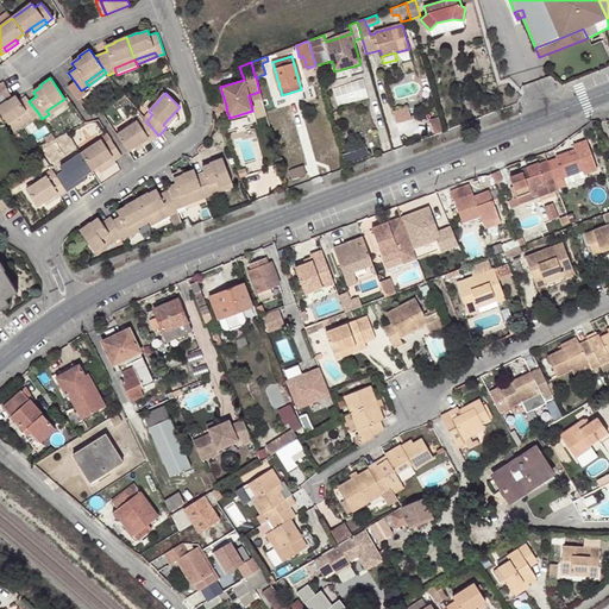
[(7,100),(0,105),(0,112),(11,129),(30,117),(32,119),(39,114),(29,101),(25,95),(19,100),(16,95),(11,99),(8,101),(7,100)]
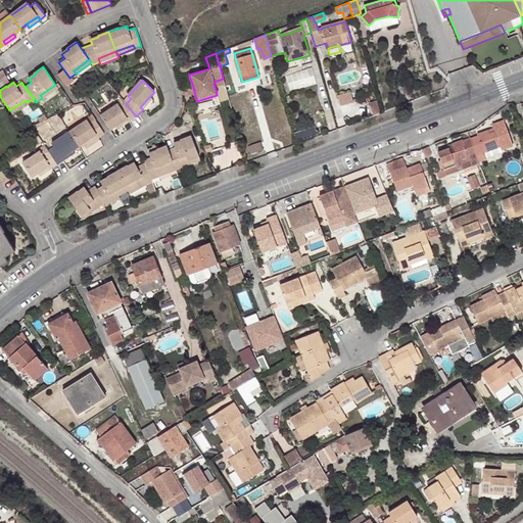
[(57,87),(55,85),(40,95),(42,98),(57,87)]
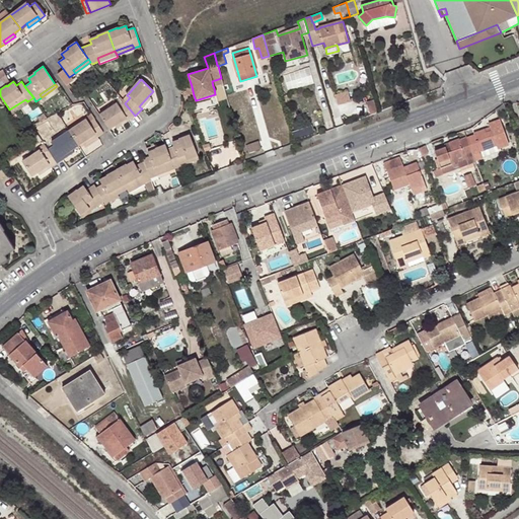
[(194,95),(192,86),(180,89),(184,99),(186,102),(196,100),(194,95)]
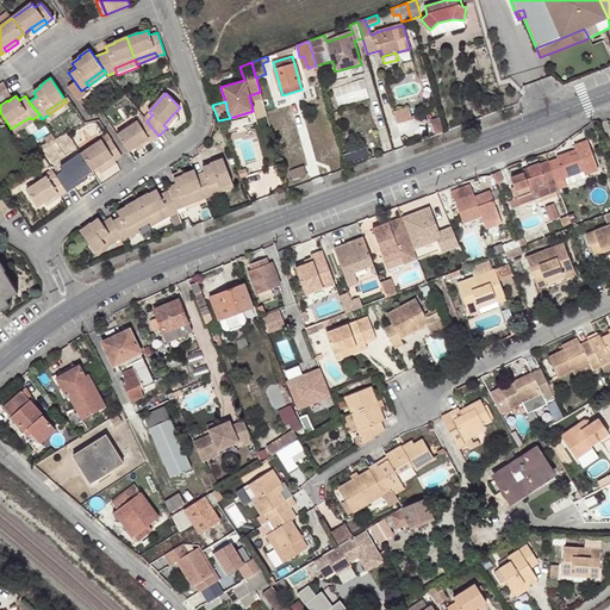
[(396,110),(398,119),(412,117),(410,106),(396,110)]
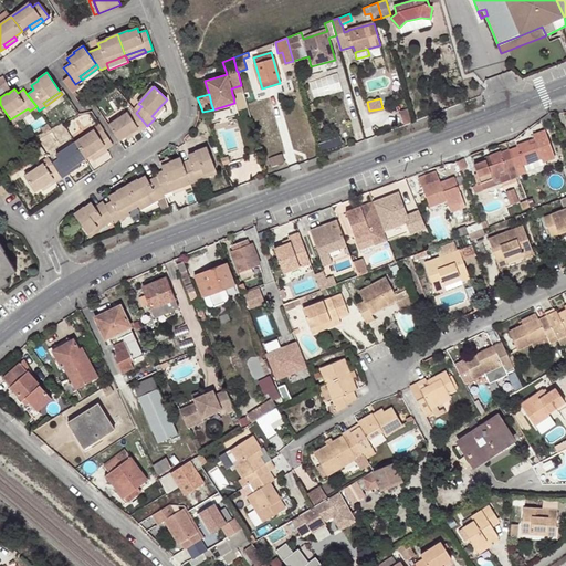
[(165,108),(161,105),(152,116),(155,118),(156,119),(166,109),(165,108)]
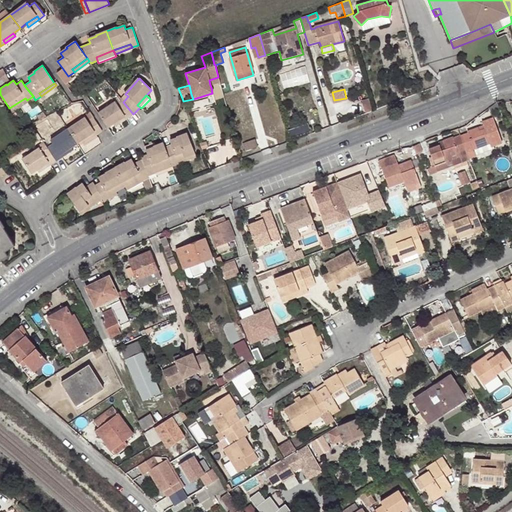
[(115,102),(99,113),(108,127),(113,123),(124,115),(126,119),(133,114),(123,102),(121,99),(119,97),(114,100),(115,102)]
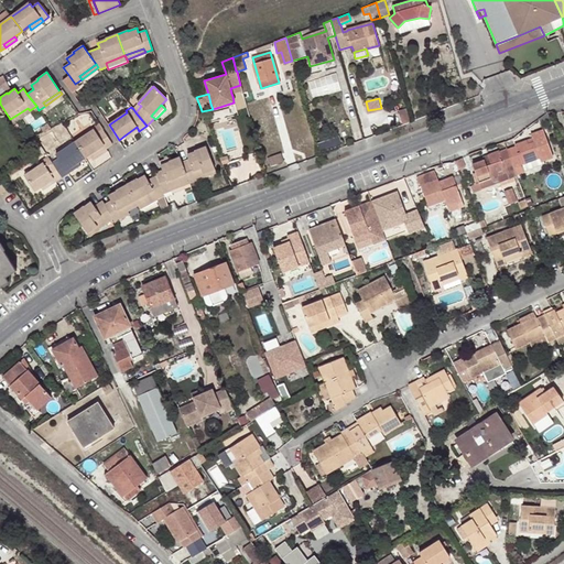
[(28,108),(10,119),(13,123),(31,112),(30,110),(28,108)]
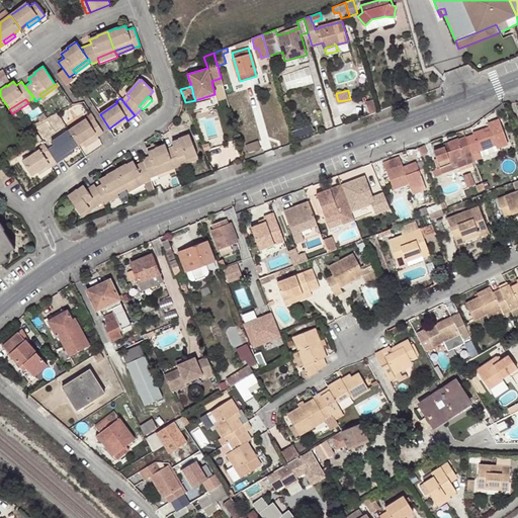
[(103,133),(92,115),(91,112),(85,116),(86,119),(69,131),(79,145),(85,141),(96,134),(98,137),(103,133)]
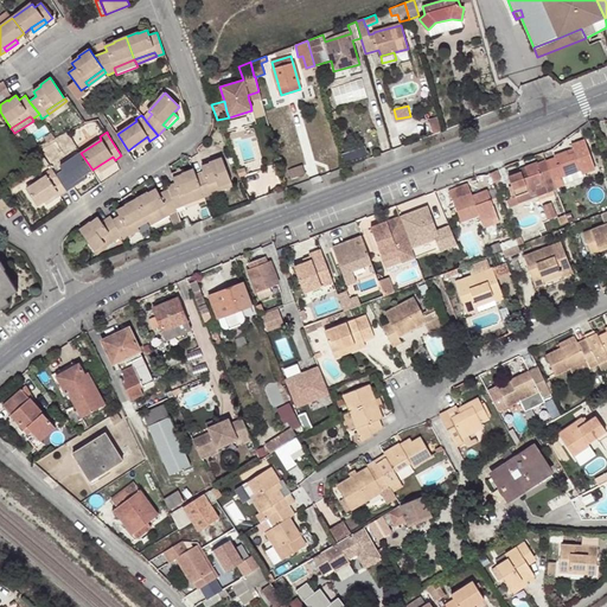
[(147,136),(134,146),(136,149),(149,141),(147,136)]
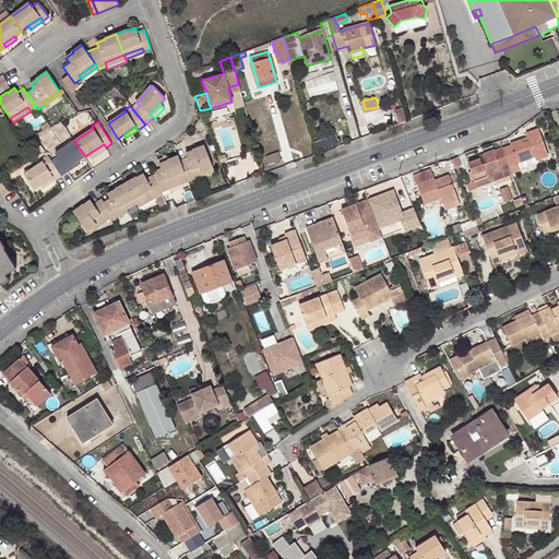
[(511,145),(503,147),(510,166),(535,156),(536,159),(548,155),(538,129),(526,133),(527,138),(511,143),(511,145)]
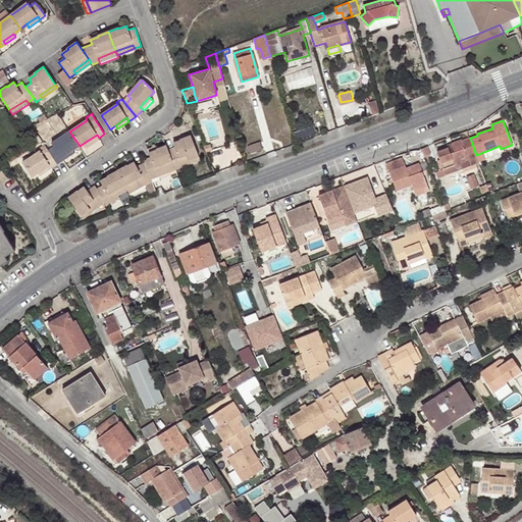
[(48,150),(58,164),(63,161),(61,158),(72,150),(80,146),(69,132),(52,143),(54,147),(48,150)]
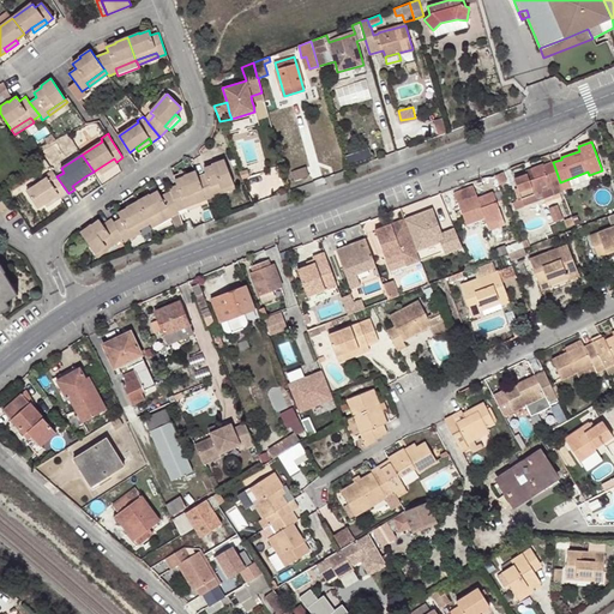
[(103,170),(116,162),(114,158),(101,167),(103,170)]
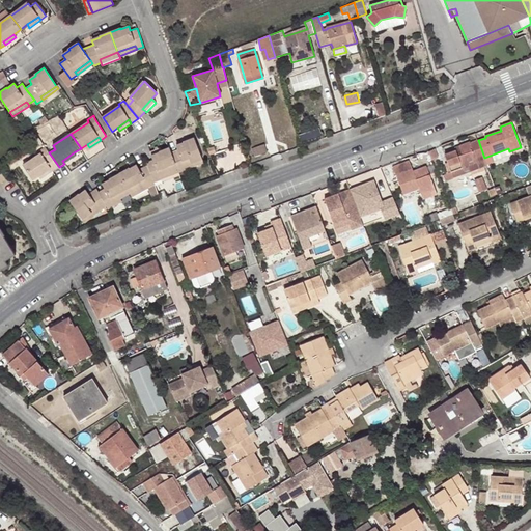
[(178,150),(171,152),(176,168),(178,171),(185,169),(184,165),(202,158),(194,137),(184,141),(184,142),(176,145),(178,150)]
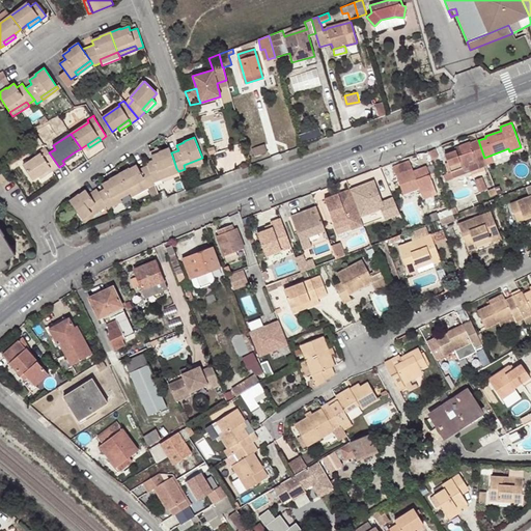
[(484,158),(478,140),(470,143),(469,142),(459,146),(460,148),(455,150),(445,155),(447,161),(450,171),(453,178),(479,168),(476,158),(482,156),(483,158),(484,158)]
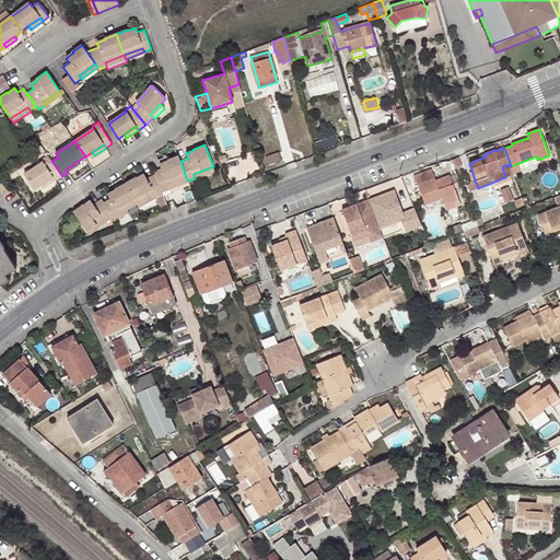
[(277,152),(265,156),(268,165),(280,161),(277,152)]
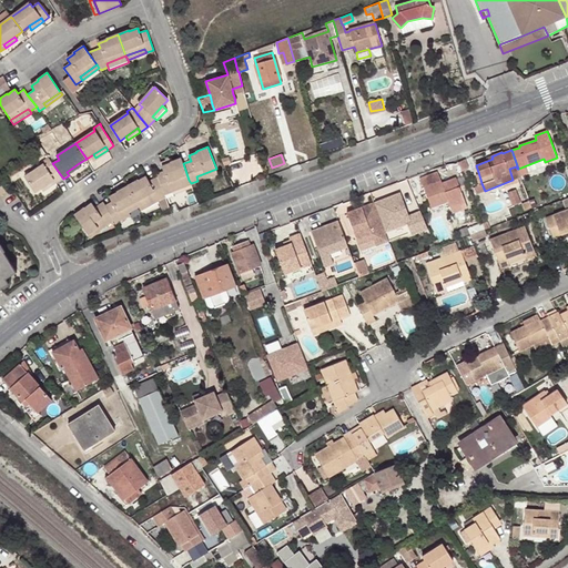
[(54,180),(57,183),(63,179),(52,163),(49,158),(42,162),(44,164),(24,176),(34,193),(42,188),(54,180)]
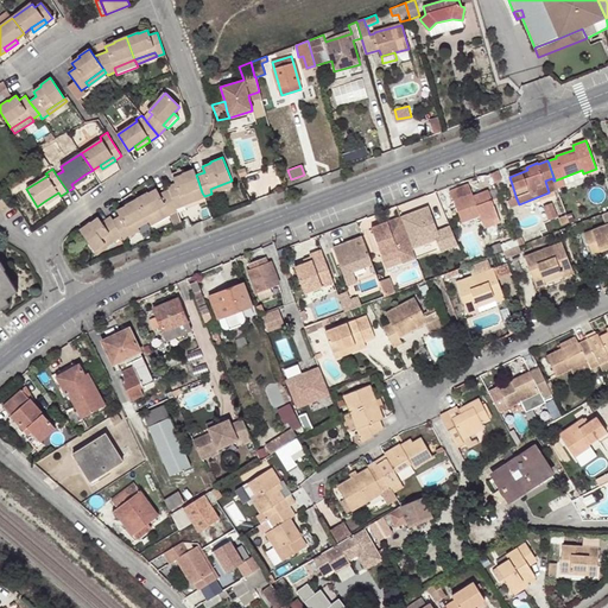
[(168,187),(169,189),(176,207),(184,204),(183,201),(202,192),(196,175),(194,169),(182,173),(183,175),(173,178),(176,183),(168,187)]
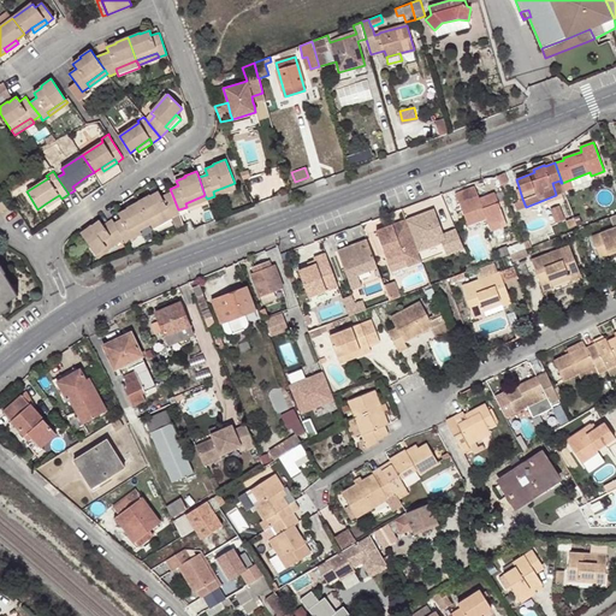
[(590,172),(562,183),(564,189),(591,178),(591,176),(590,172)]
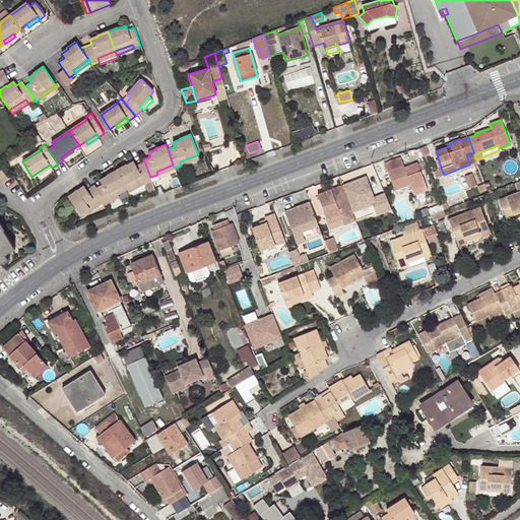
[(427,148),(420,150),(423,156),(430,154),(427,148)]
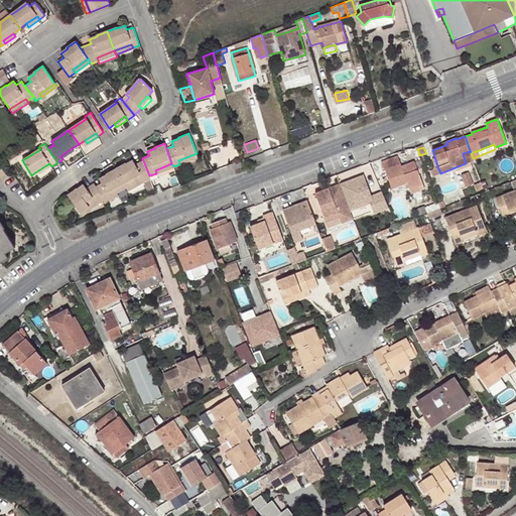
[(74,151),(72,148),(60,156),(62,159),(74,151)]
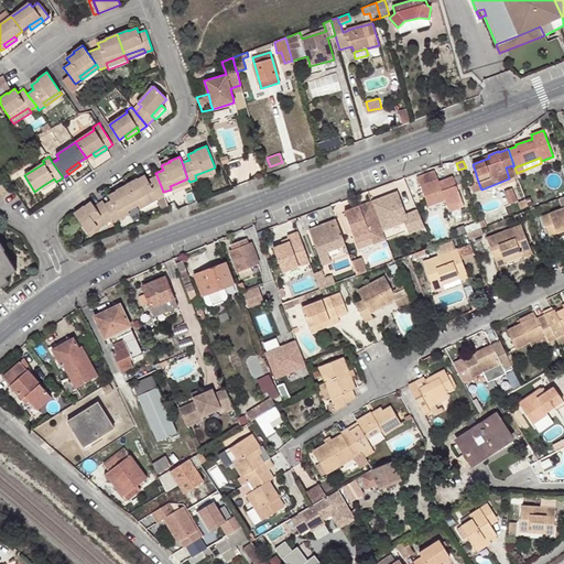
[(517,173),(514,167),(513,167),(512,165),(506,167),(509,179),(517,176),(516,173),(517,173)]
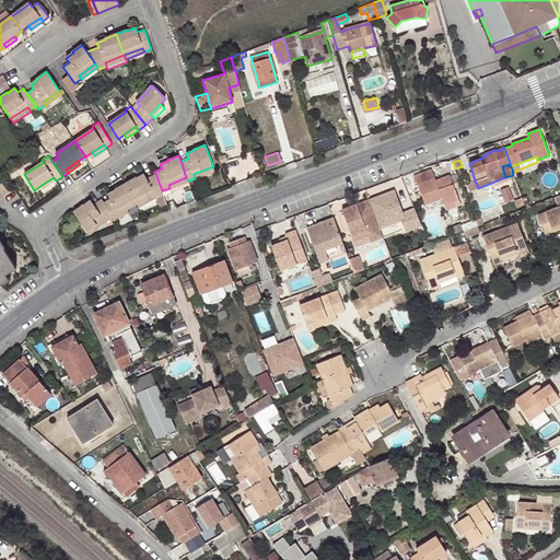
[(194,174),(195,178),(214,171),(213,166),(194,174)]
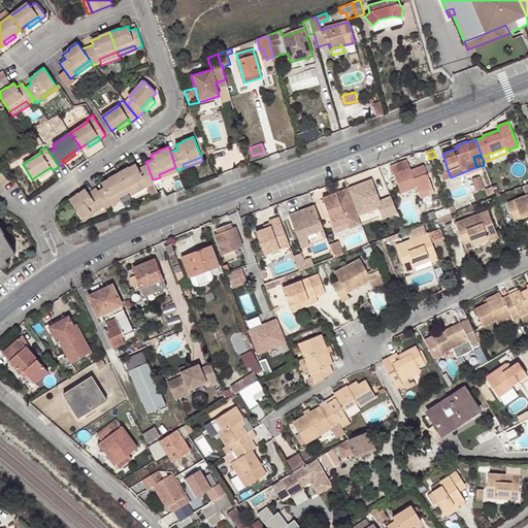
[(413,173),(411,170),(407,159),(390,165),(400,194),(417,188),(418,191),(432,186),(425,165),(415,168),(416,171),(413,173)]
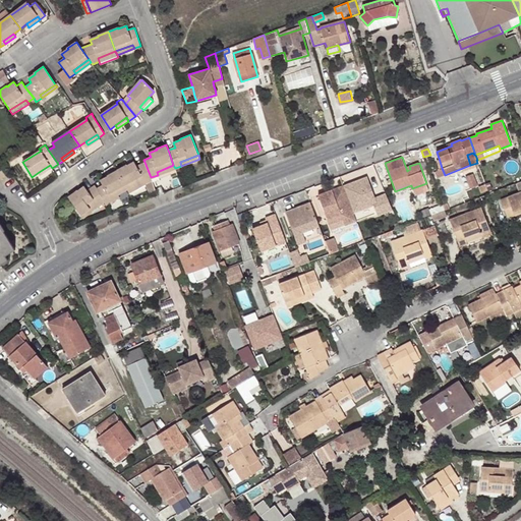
[(126,166),(117,171),(127,189),(143,180),(146,183),(152,180),(151,177),(145,162),(136,166),(134,163),(127,166),(126,166)]
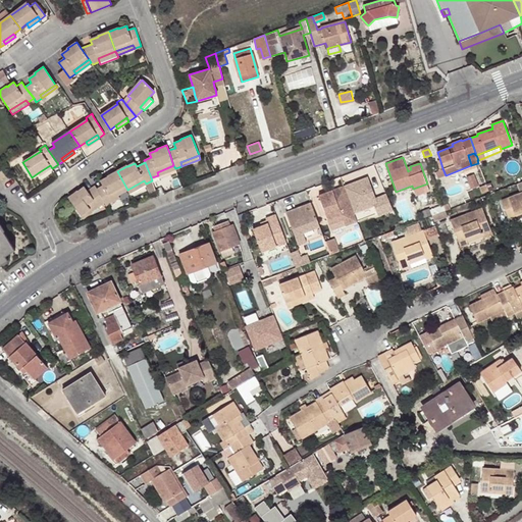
[(41,176),(52,168),(50,165),(39,172),(41,176)]
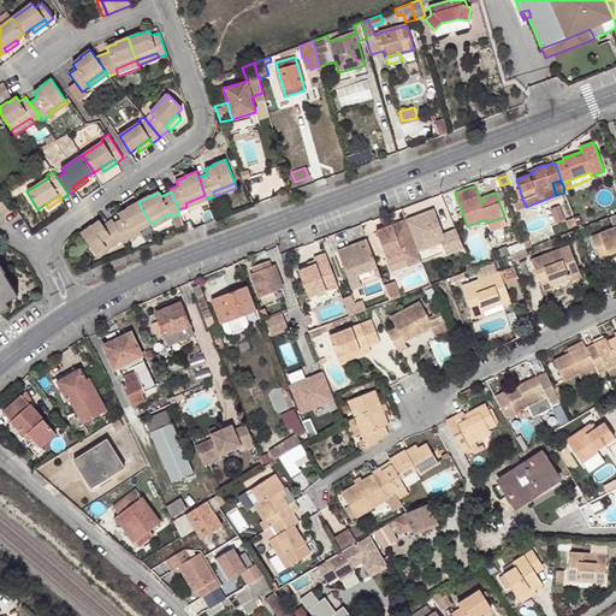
[(188,211),(208,202),(207,199),(205,195),(185,203),(187,207),(188,211)]
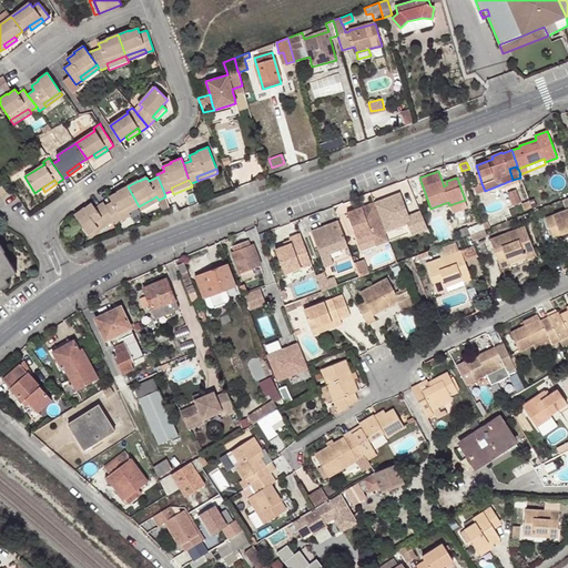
[(377,198),(401,190),(398,182),(375,190),(377,198)]
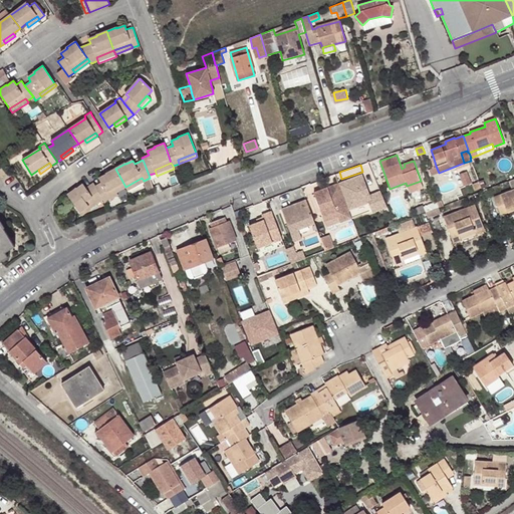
[(103,201),(104,203),(110,199),(109,196),(116,192),(125,187),(115,169),(106,174),(106,175),(99,179),(101,183),(95,187),(103,201)]
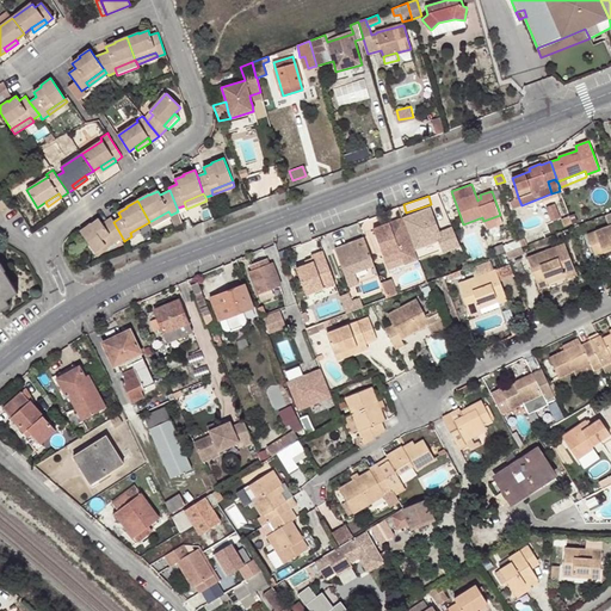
[(430,208),(402,218),(403,223),(414,250),(442,239),(446,251),(462,245),(455,226),(439,232),(430,208)]
